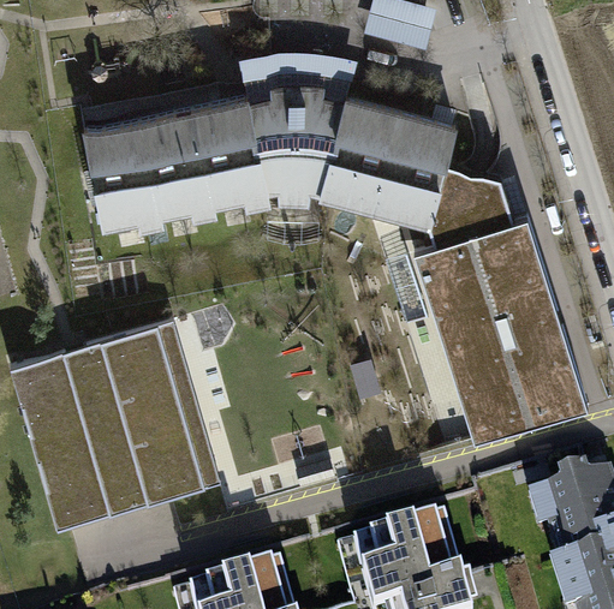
[(398,0),(373,0),(363,37),(424,55),(436,11),(398,0)]
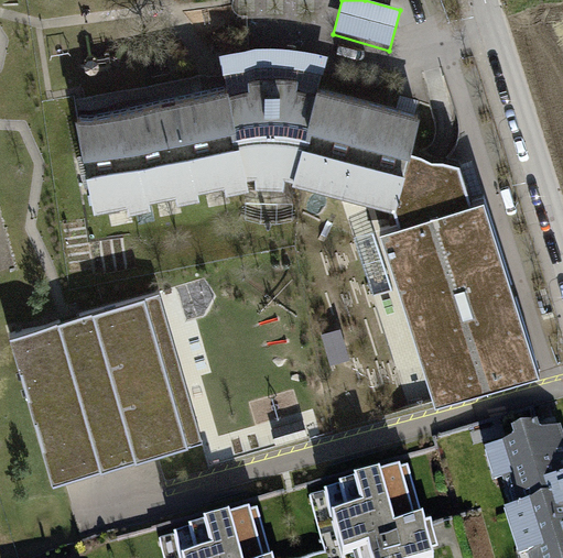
[(218,52),(224,87),(226,95),(248,91),(247,81),(296,84),(295,93),(313,98),(315,91),(328,57),(314,54),(298,51),(284,50),(269,48),(253,48),(235,50),(218,52)]
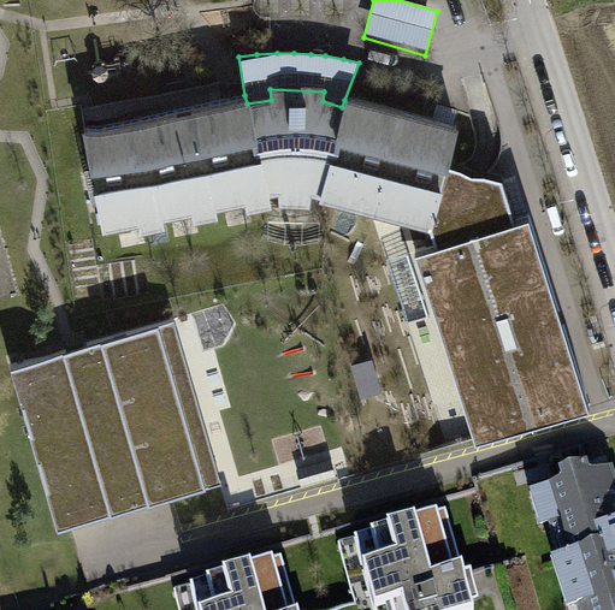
[(244,95),(84,129),(107,231),(277,197),(278,211),(311,211),(312,199),(429,227),(450,164),(461,131),(344,100),(342,107),(323,101),(324,92),(270,89),(271,100),(247,104),(244,95)]
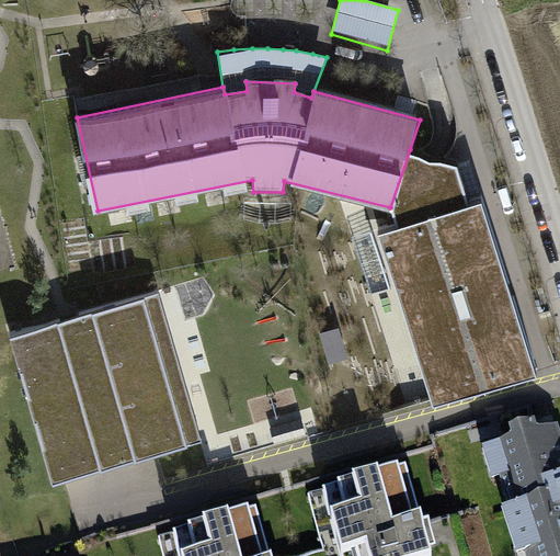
[(422,152),(410,149),(390,207),(397,224),(377,230),(433,410),(536,376),(480,199),(467,201),(455,162),(449,160),(422,152)]
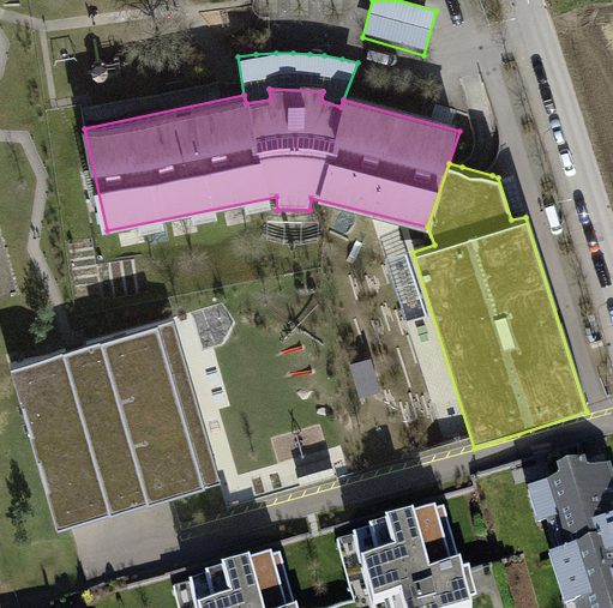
[(409,257),(389,263),(410,330),(431,323),(409,257)]
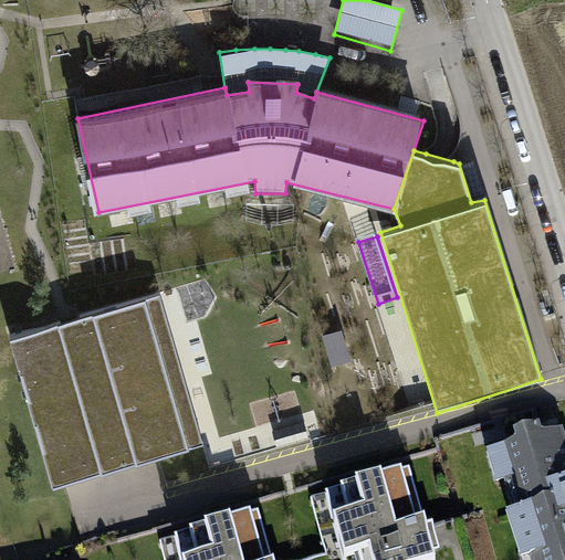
[(67,323),(11,339),(56,493),(203,450),(159,296),(67,323)]
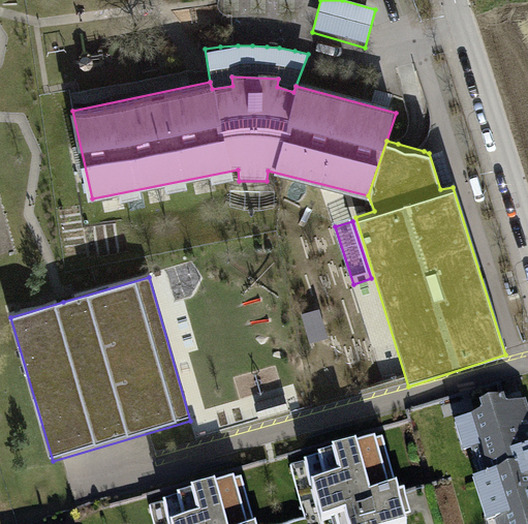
[(312,348),(330,346),(325,317),(308,319),(312,348)]
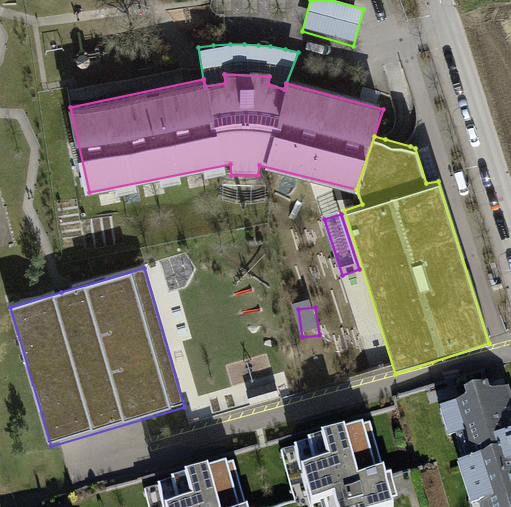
[(277,389),(249,397),(253,411),(281,402),(277,389)]
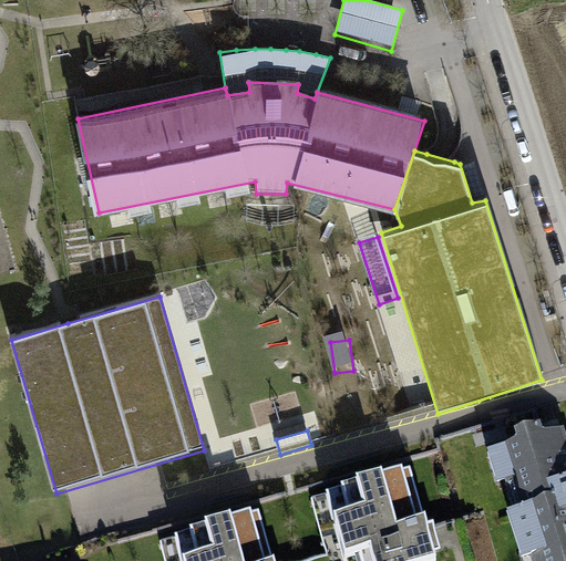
[(565,444),(564,438),(491,460),(522,560),(565,560),(565,444)]
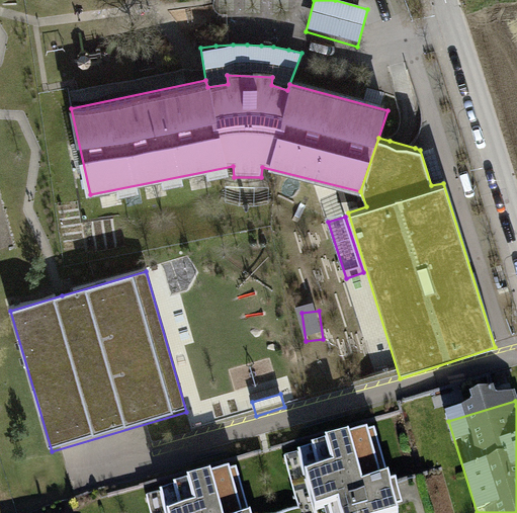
[(396,512),(375,439),(298,461),(314,512),(396,512)]
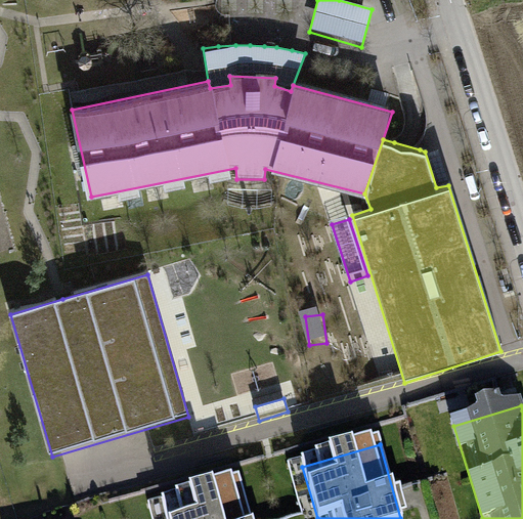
[(252,518),(241,481),(163,504),(167,518),(252,518)]
